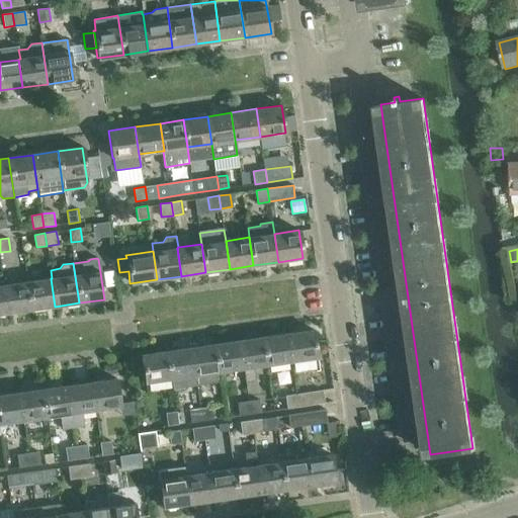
[(115,285),(113,269),(106,270),(108,286),(115,285)]
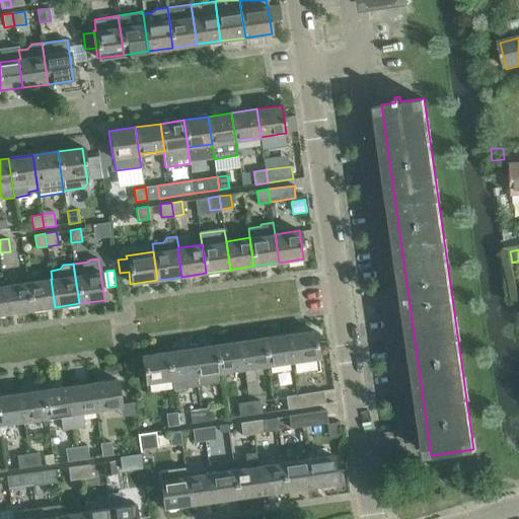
[(27,283),(30,310),(55,307),(51,279),(27,283)]
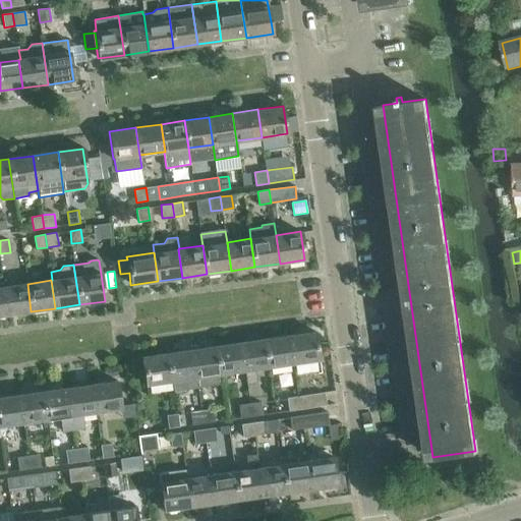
[(2,287),(6,315),(31,311),(27,284),(2,287)]
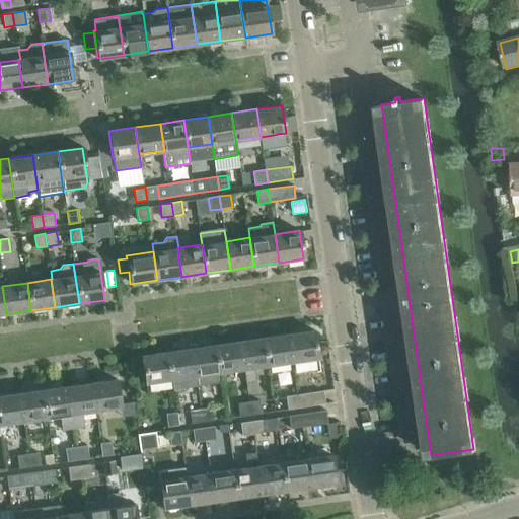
[(289,332),(293,362),(318,358),(314,329),(289,332)]
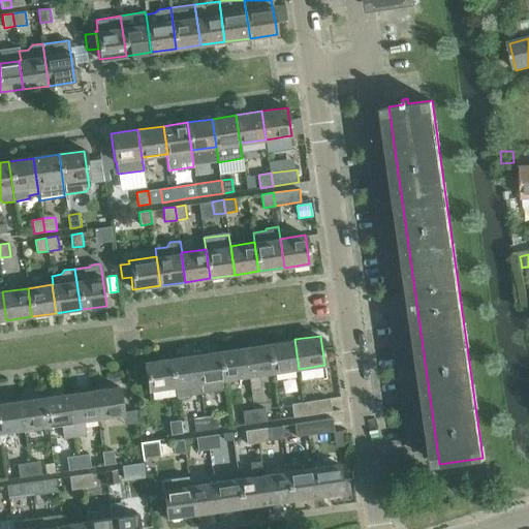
[(273,372),(299,369),(294,339),(269,343),(273,372)]
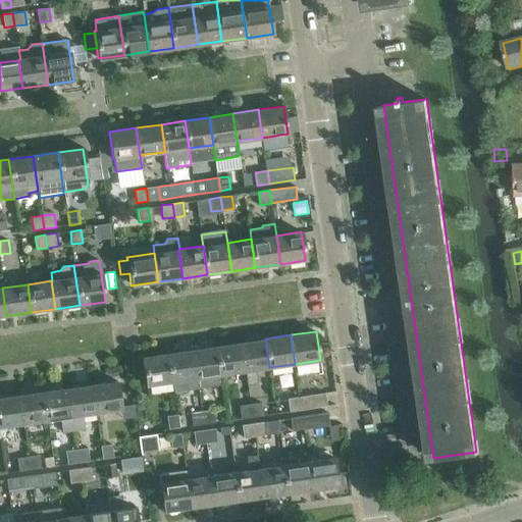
[(258,383),(256,369),(269,367),(265,338),(242,342),(246,371),(248,385),(258,383)]
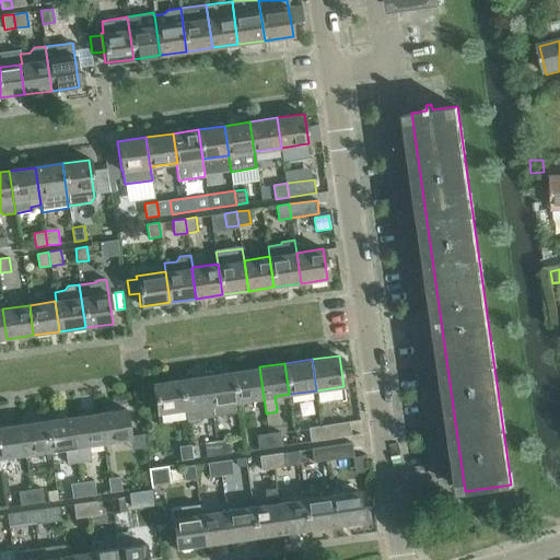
[(237,401),(263,398),(264,398),(259,366),(233,371),(237,401)]
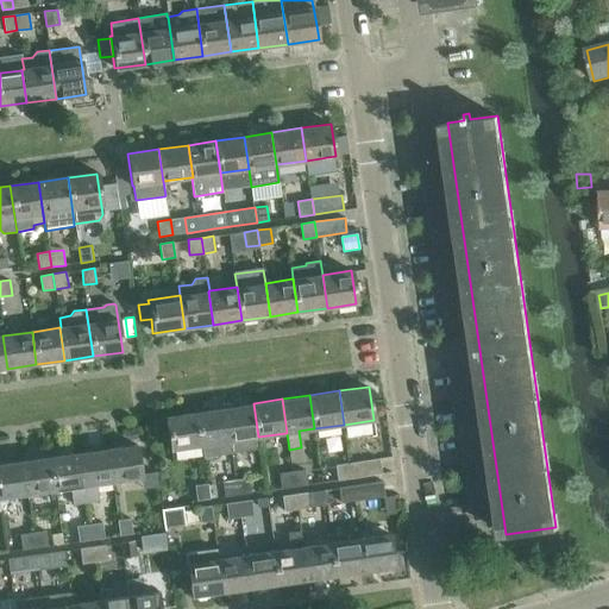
[(261,449),(258,437),(253,403),(226,407),(231,441),(233,453),(261,449)]
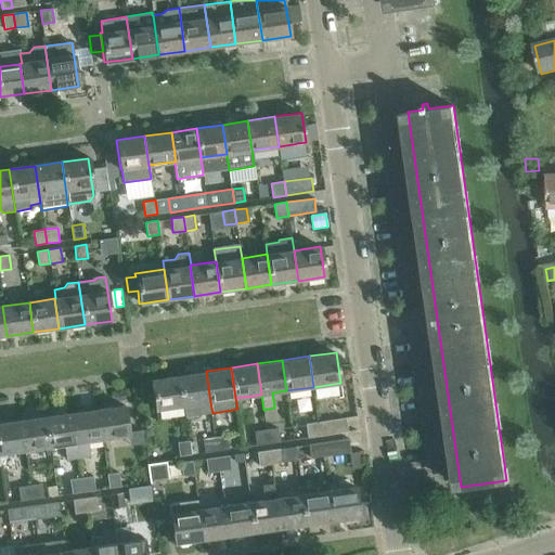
[(340,374),(340,377),(344,381),(348,379),(350,376),(350,372),(347,370),(343,370),(340,374)]
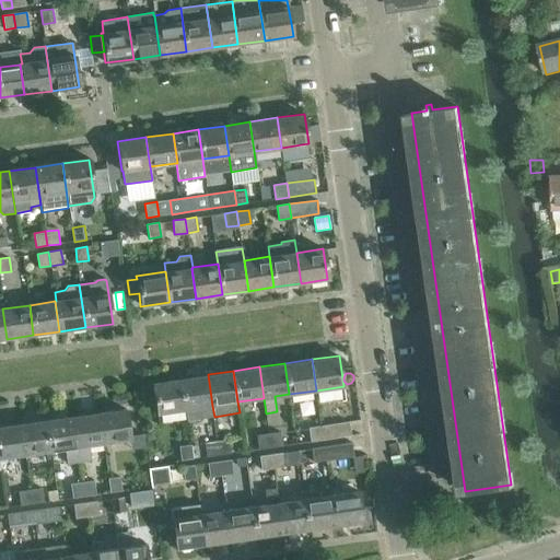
[(185,410),(212,406),(208,374),(181,378),(185,410)]
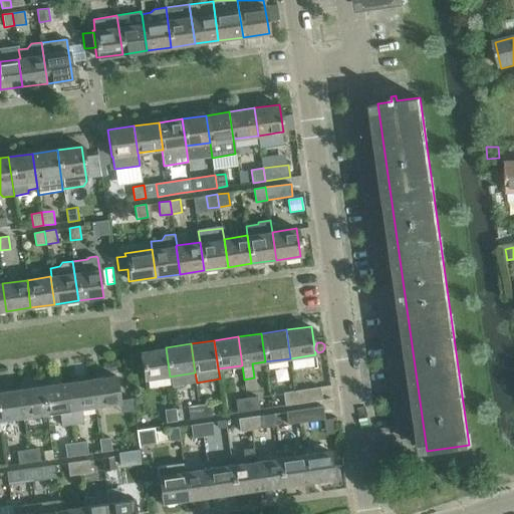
[(144,380),(169,376),(170,376),(166,347),(139,351),(144,380)]
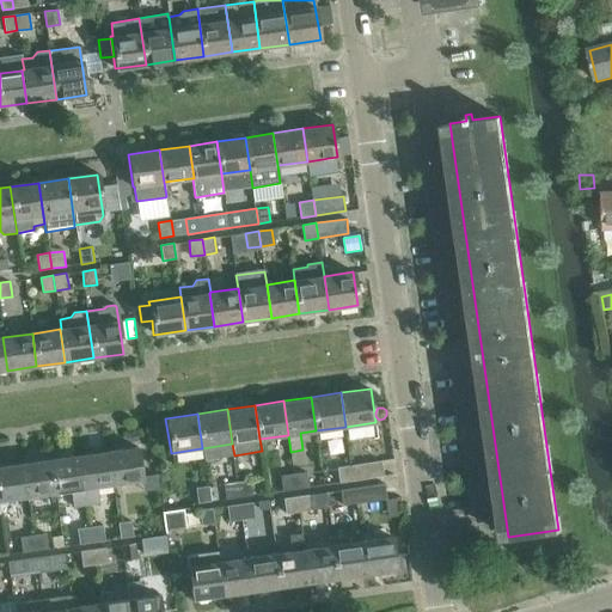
[(136,448),(111,452),(108,452),(112,484),(141,481),(136,448)]
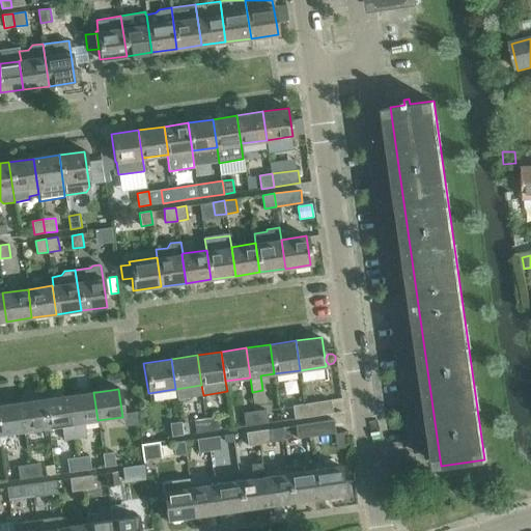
[(87,437),(84,422),(98,420),(93,392),(68,396),(74,439),(87,437)]
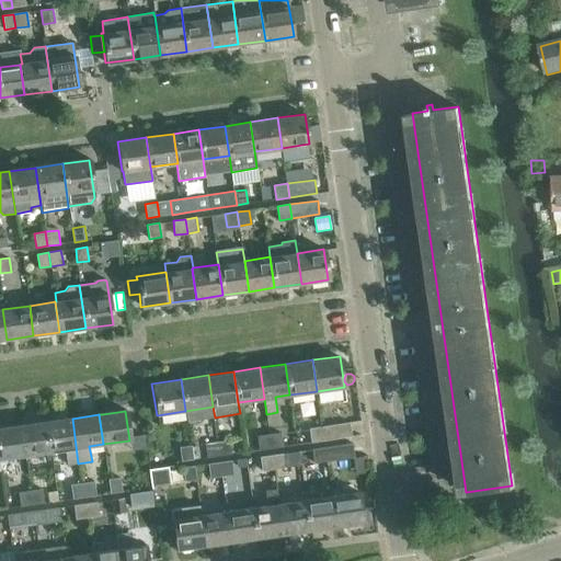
[(50,451),(65,449),(67,465),(78,464),(72,419),(46,422),(50,451)]
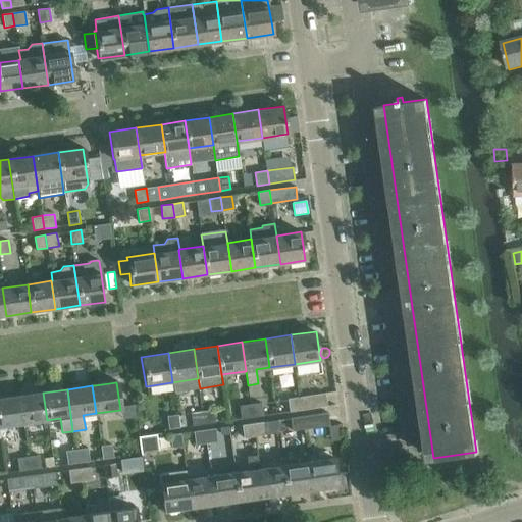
[(47,420),(43,393),(18,397),(22,424),(47,420)]
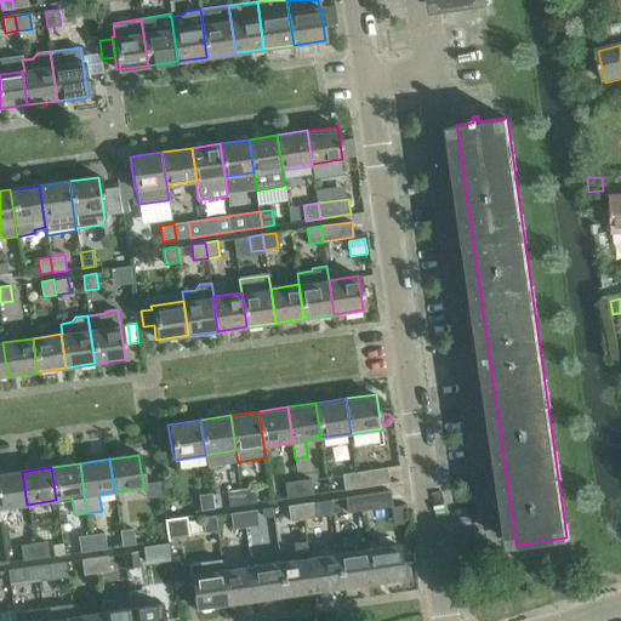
[(357,472),(359,488),(389,483),(387,468),(357,472)]
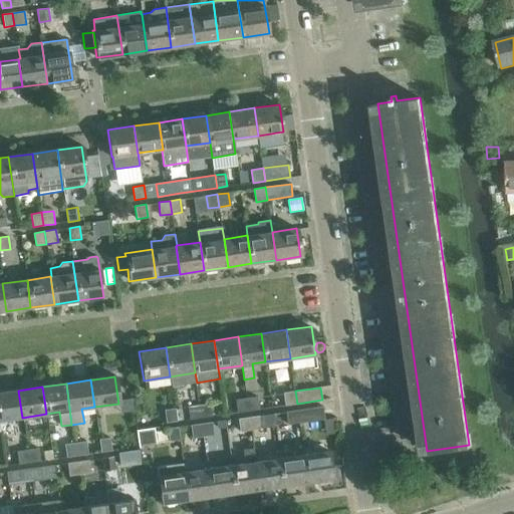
[(0,393),(0,420),(22,418),(18,391),(0,393)]
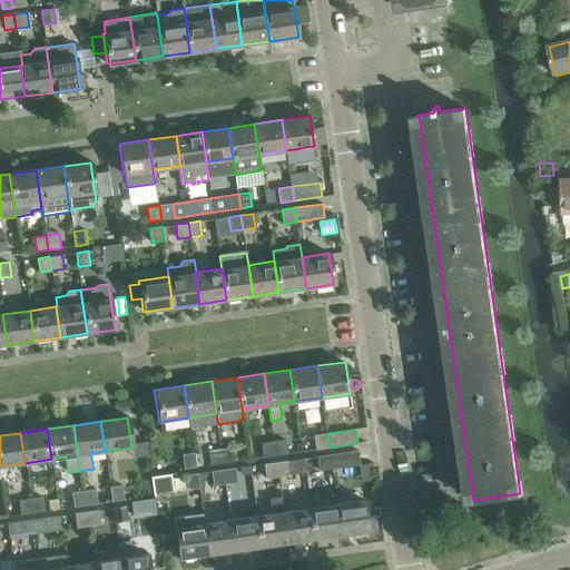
[(330,448),(327,433),(314,435),(316,450),(330,448)]
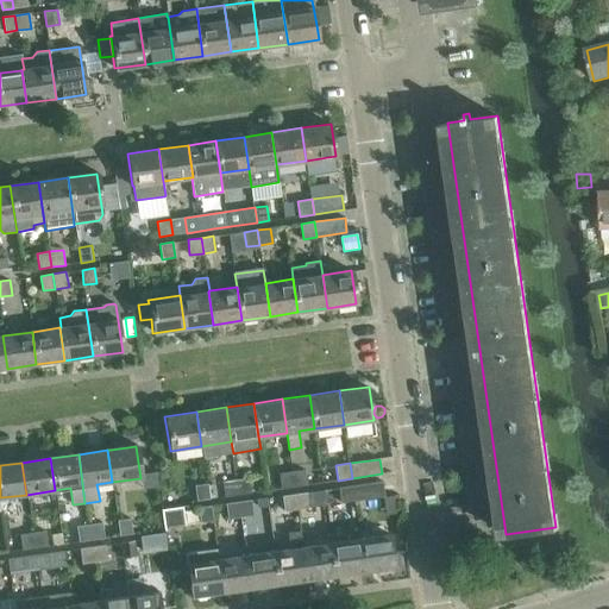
[(293,471),(294,487),(307,484),(305,469),(293,471)]
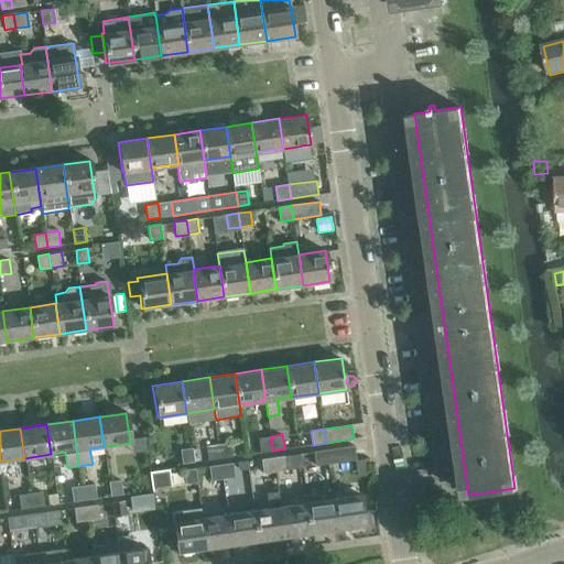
[(272,451),(271,436),(259,438),(260,453),(272,451)]
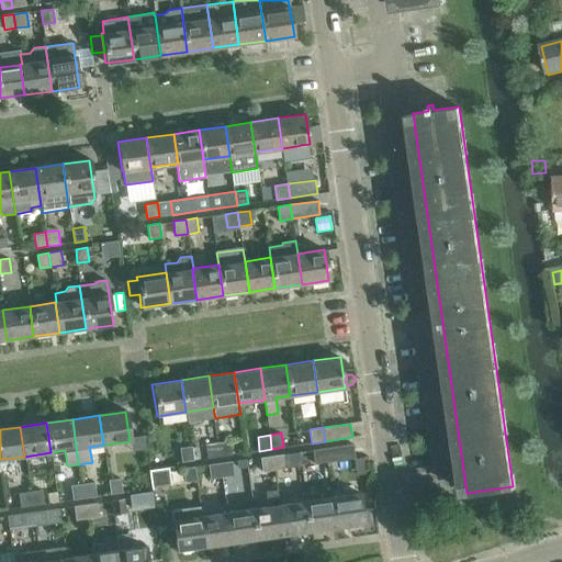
[(218,442),(221,457),(232,454),(229,440),(218,442)]
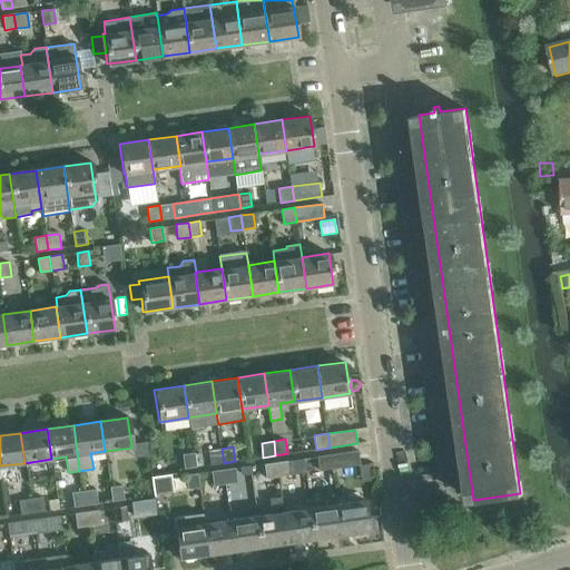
[(224,463),(222,449),(208,451),(210,464),(224,463)]
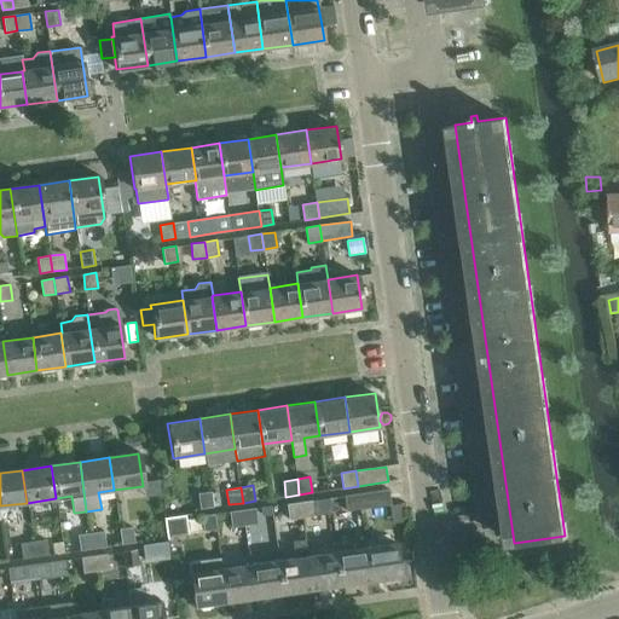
[(358,493),(360,509),(391,504),(388,489),(358,493)]
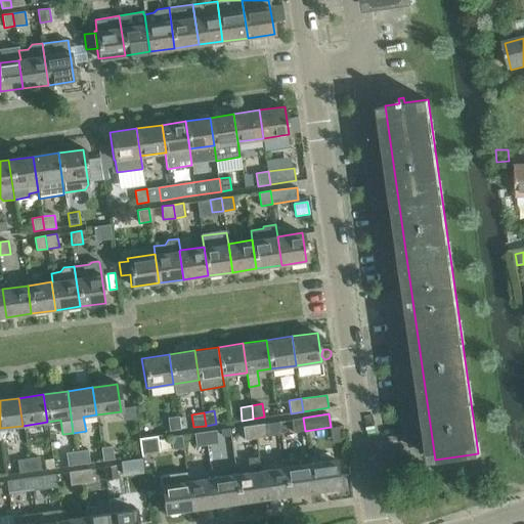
[(181,429),(179,416),(168,418),(169,431),(181,429)]
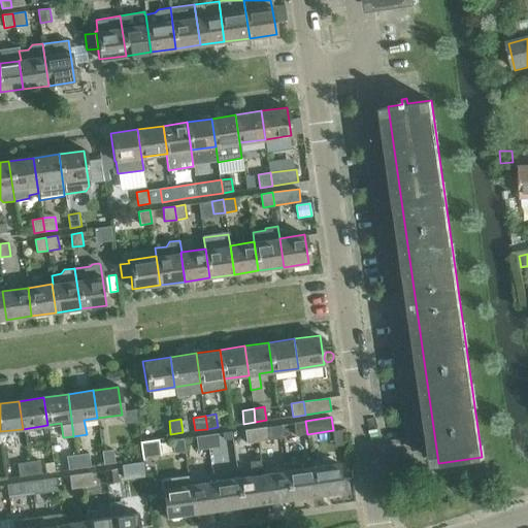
[(307,434),(305,421),(294,423),(296,435),(307,434)]
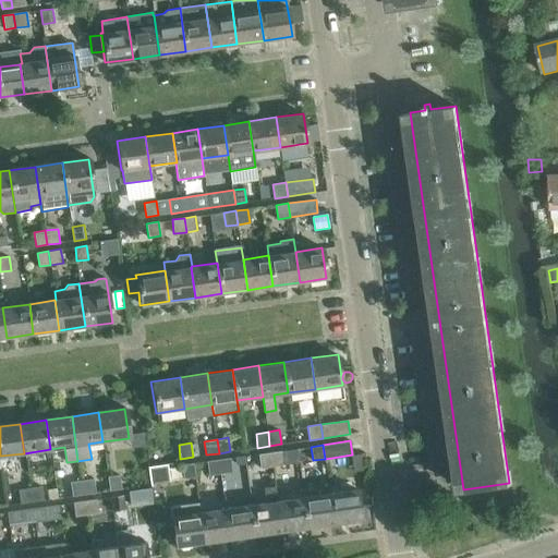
[(270,452),(273,466),(284,464),(282,451),(270,452)]
